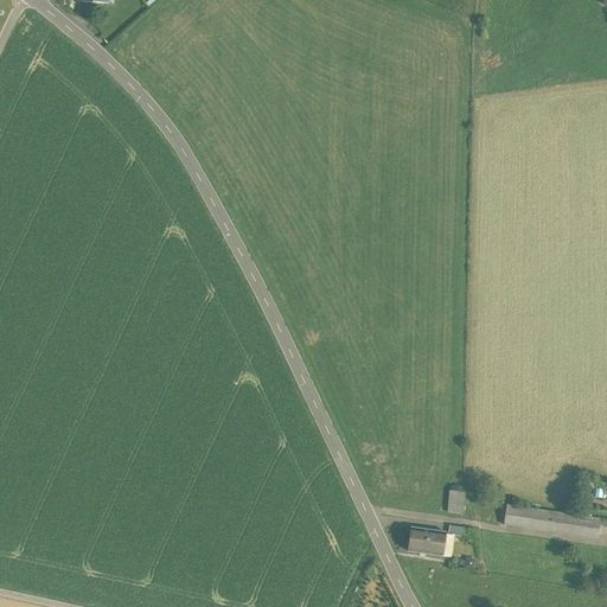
[(451,491),(447,513),(464,516),(466,493),(451,491)]
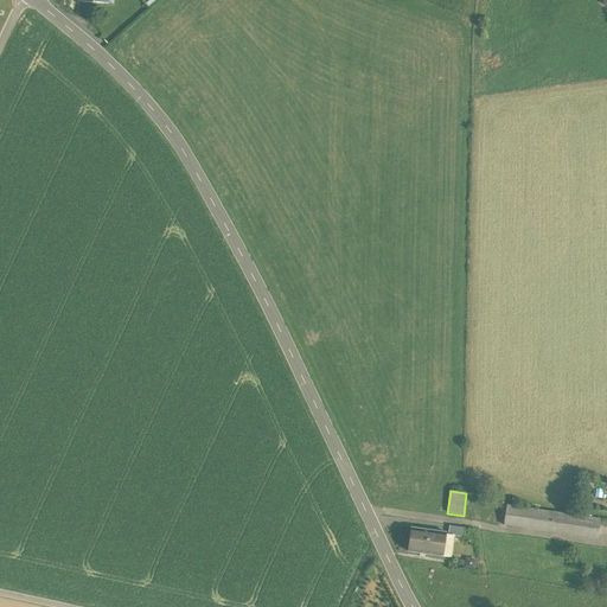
[(601,519),(506,504),(504,524),(598,540),(601,519)]
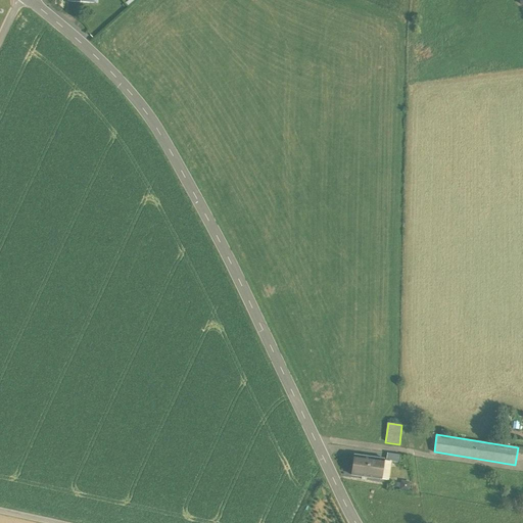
[(399,455),(387,454),(386,461),(398,463),(399,455)]
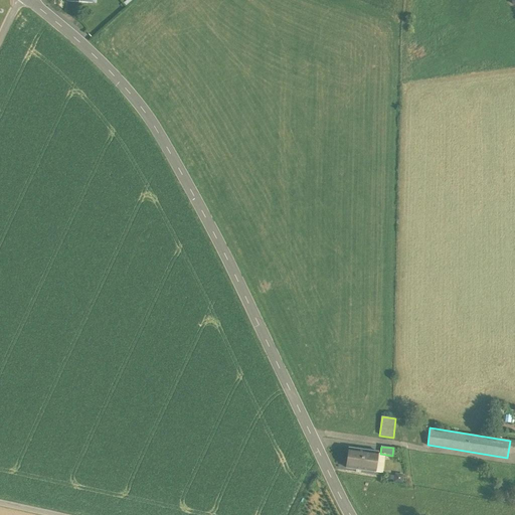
[(377,452),(349,448),(346,468),(374,472),(377,452)]
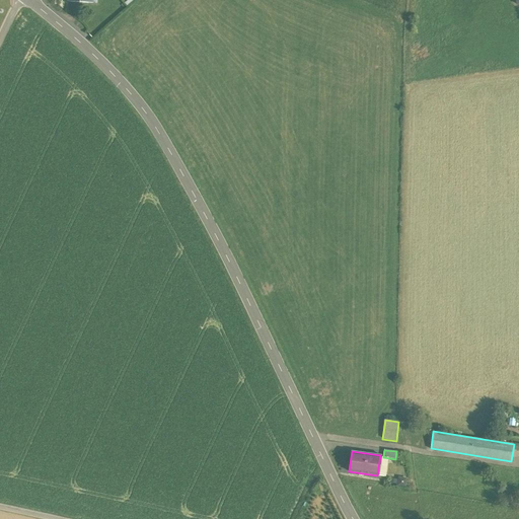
[(406,480),(391,477),(389,485),(405,488),(406,480)]
